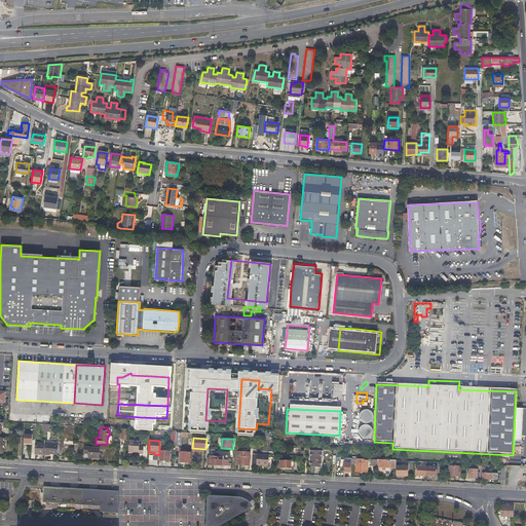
[(128,441),(128,453),(138,453),(139,441),(128,441)]
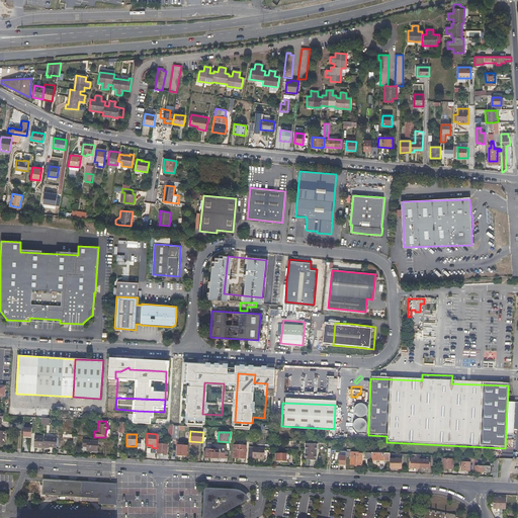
[(56,447),(56,449),(71,450),(72,448),(72,438),(62,438),(62,439),(58,439),(59,436),(57,435),(57,437),(56,447)]
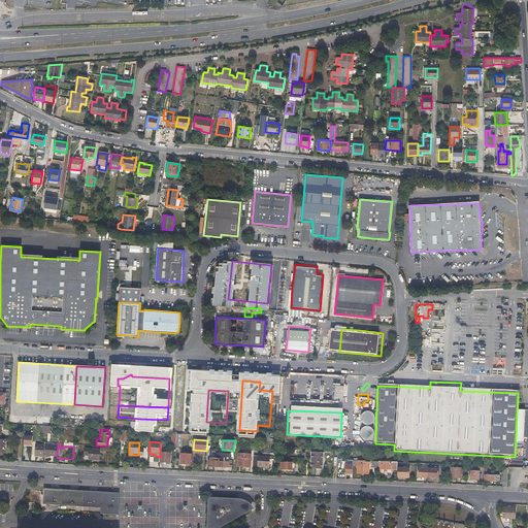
[(32,446),(31,455),(43,456),(43,444),(35,444),(35,446),(32,446)]
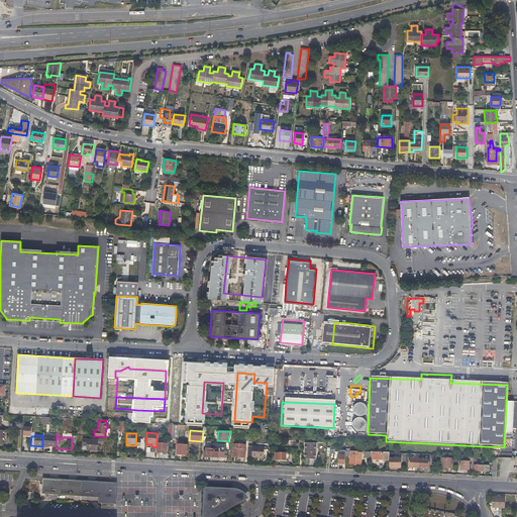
[(43,435),(43,447),(46,447),(46,445),(56,446),(57,436),(43,435)]
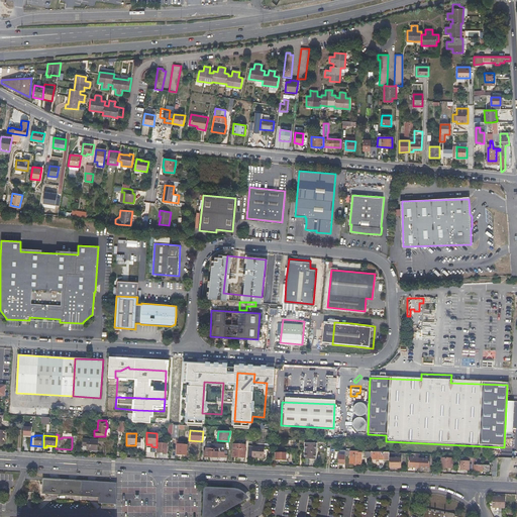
[(83,439),(83,445),(88,445),(87,449),(91,449),(92,449),(96,450),(97,440),(83,439)]
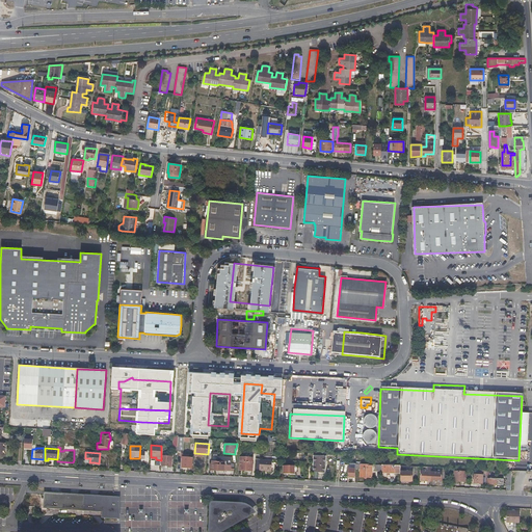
[(188,457),(188,454),(182,454),(181,467),(191,468),(192,457),(188,457)]
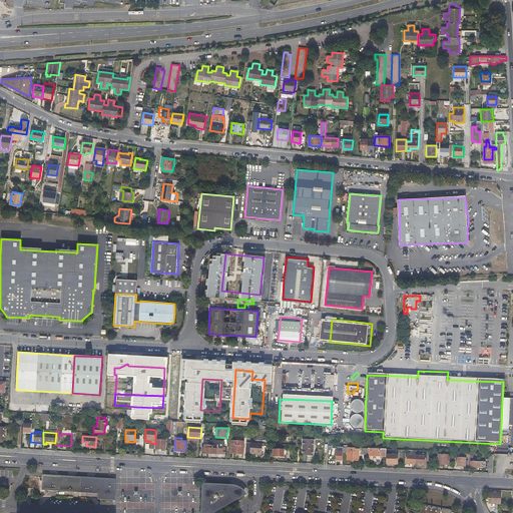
[(156,440),(155,449),(164,449),(164,440),(156,440)]
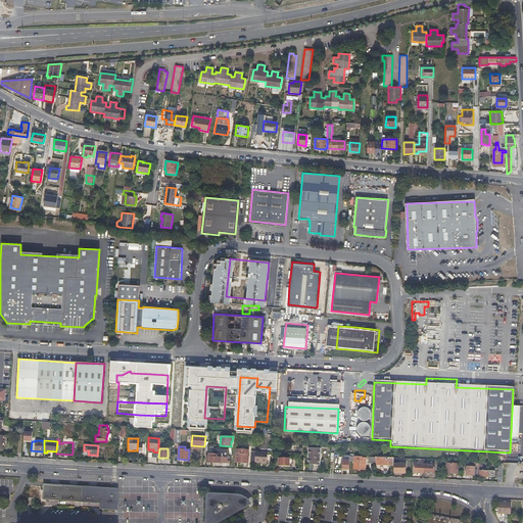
[(308,448),(307,464),(319,464),(320,449),(308,448)]
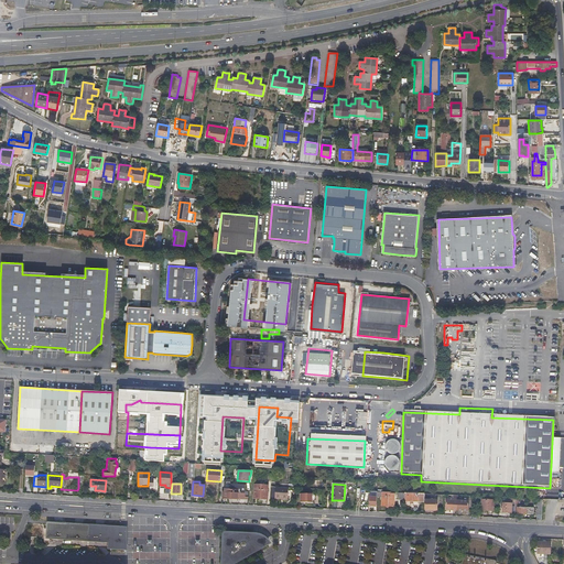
[(238,499),(248,499),(248,497),(245,497),(246,485),(239,485),(238,499)]
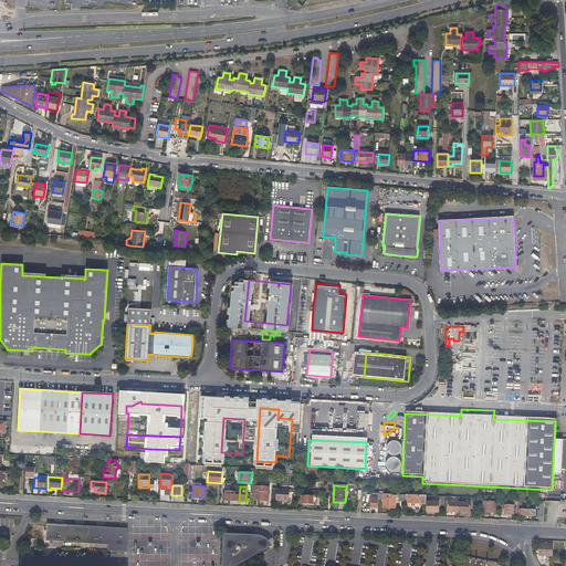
[(255,486),(254,500),(268,501),(269,488),(255,486)]
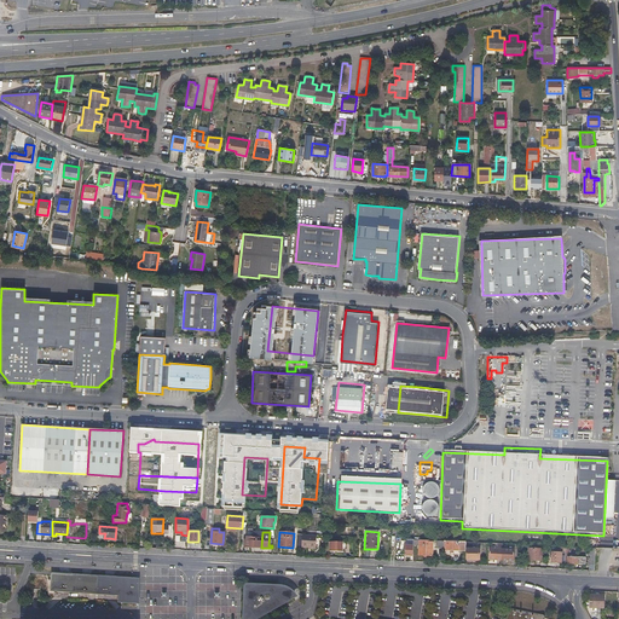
[(316,534),(302,534),(302,547),(316,548),(316,534)]
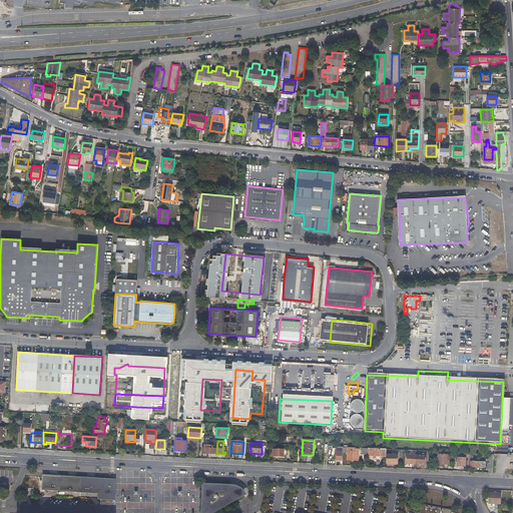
[(203,447),(202,453),(215,454),(216,449),(214,448),(214,445),(205,445),(205,447),(203,447)]
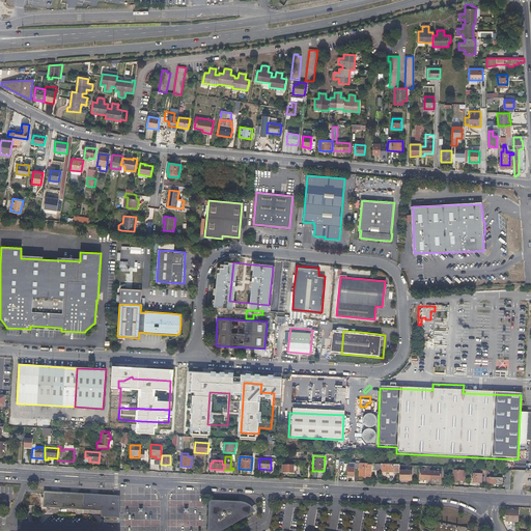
[(371,463),(361,463),(355,463),(355,468),(358,468),(358,465),(360,465),(360,476),(370,476),(371,463)]
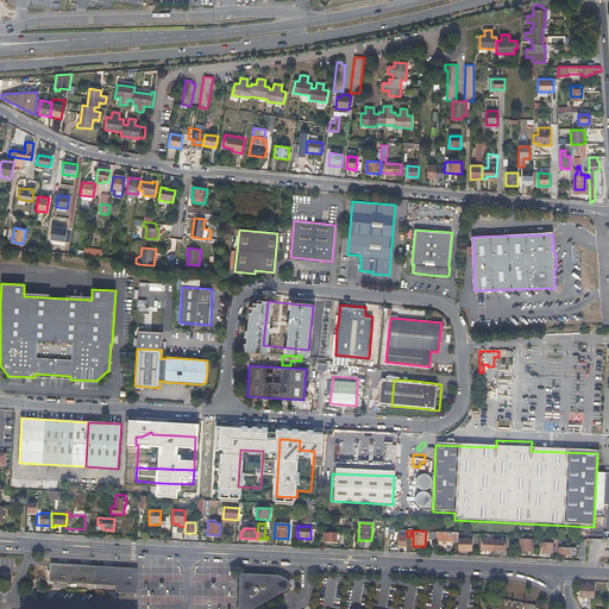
[(439,541),(458,542),(458,533),(439,532),(439,539),(439,541)]
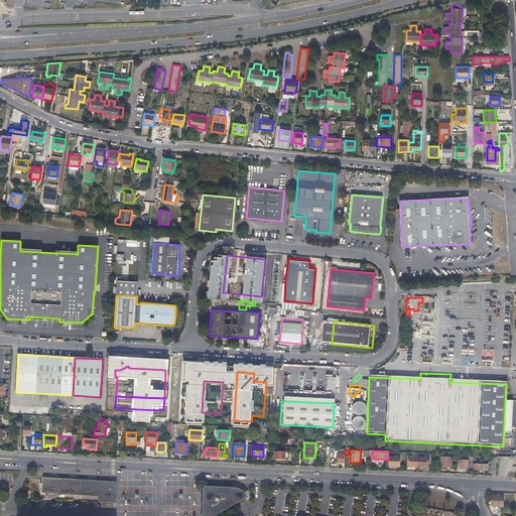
[(399,457),(388,457),(388,467),(399,467),(399,457)]
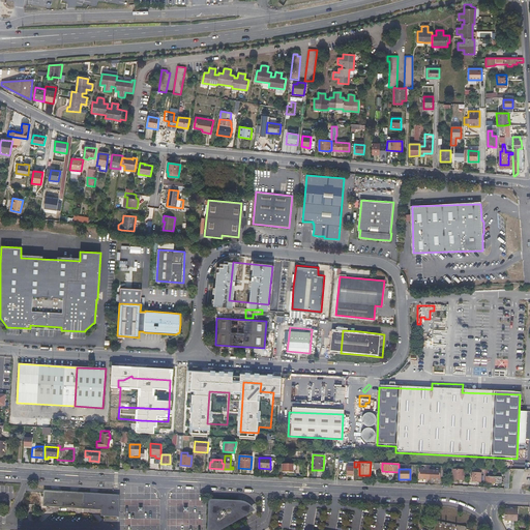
[(418,478),(429,479),(430,470),(419,469),(418,478)]
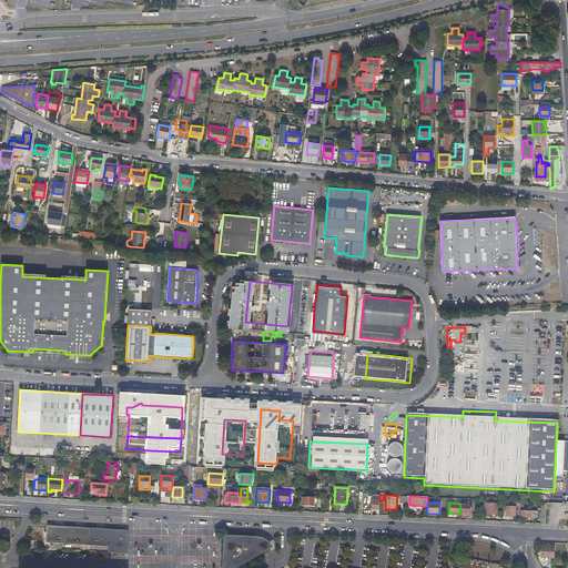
[(485,503),(484,514),(496,514),(497,504),(485,503)]
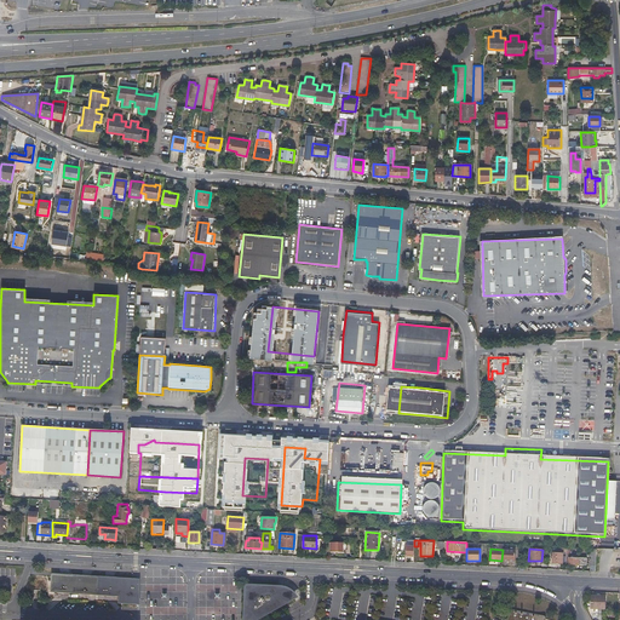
[(503,550),(501,561),(514,561),(515,551),(503,550)]
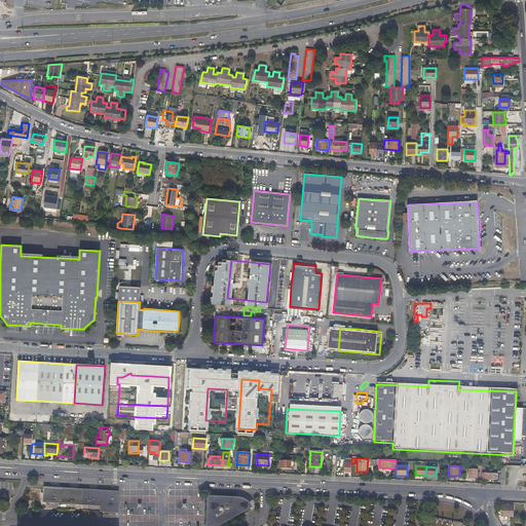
[(468,470),(468,477),(477,478),(477,470),(468,470)]
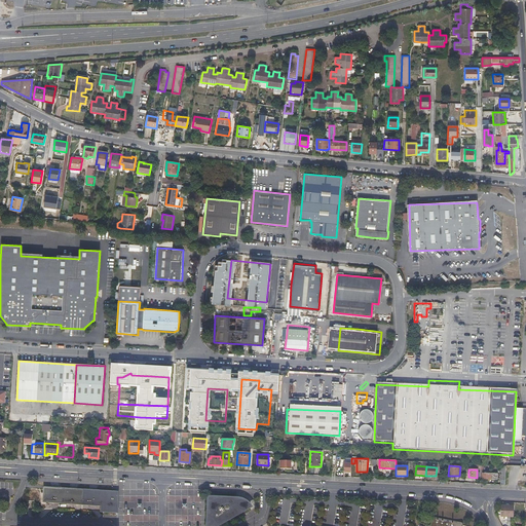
[(44,487),(44,489),(63,490),(118,494),(117,513),(118,513),(119,513),(119,503),(120,495),(120,492),(119,492),(62,488),(44,487)]
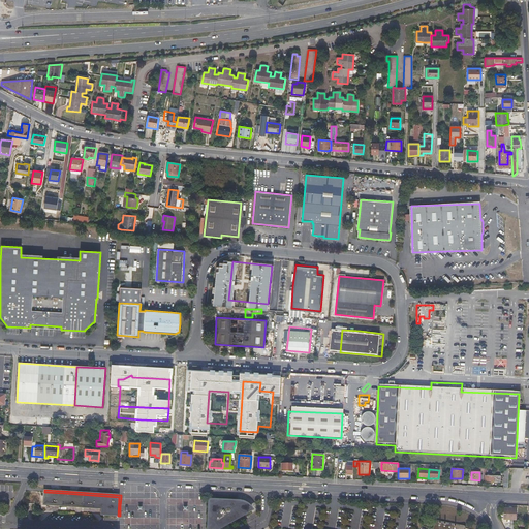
[(101,508),(101,512),(106,514),(106,515),(118,516),(119,497),(63,493),(44,492),(44,494),(43,501),(43,504),(72,506),(101,508)]
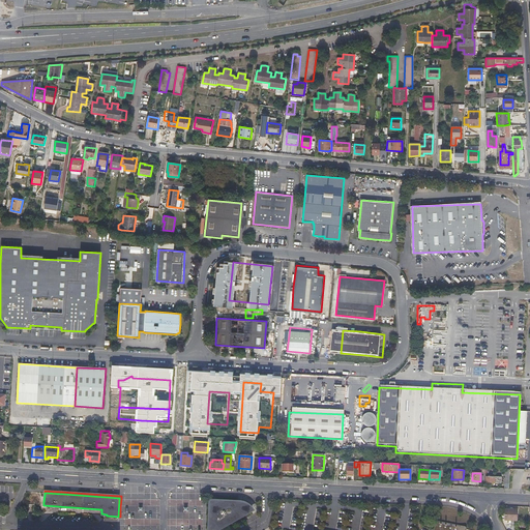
[(209,498),(207,529),(208,529),(229,519),(232,523),(255,509),(253,506),(249,503),(244,500),(241,499),(209,498)]
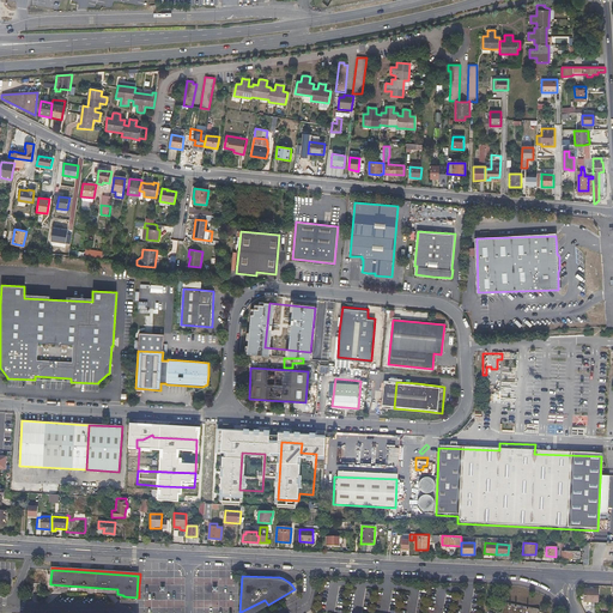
[(586,589),(586,601),(598,602),(599,590),(586,589)]
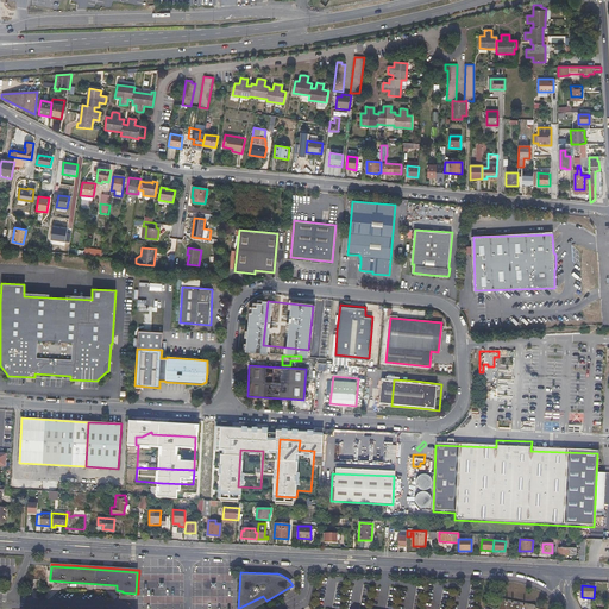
[(493,607),(491,608),(535,608),(537,608),(537,607),(535,606),(534,604),(510,600),(504,598),(503,598),(502,600),(501,601),(500,608),(493,607)]
